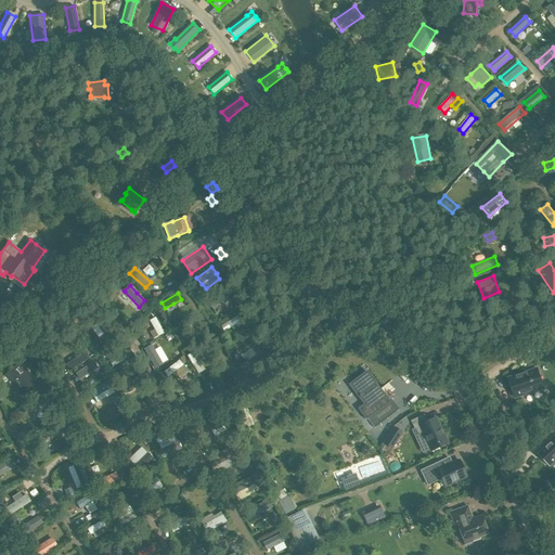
[(226,295),(210,304),(215,310),(230,301),(226,295)]
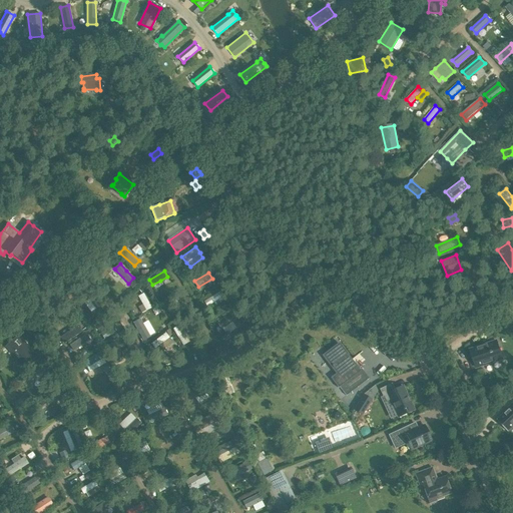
[(134,281),(129,286),(133,289),(138,285),(134,281)]
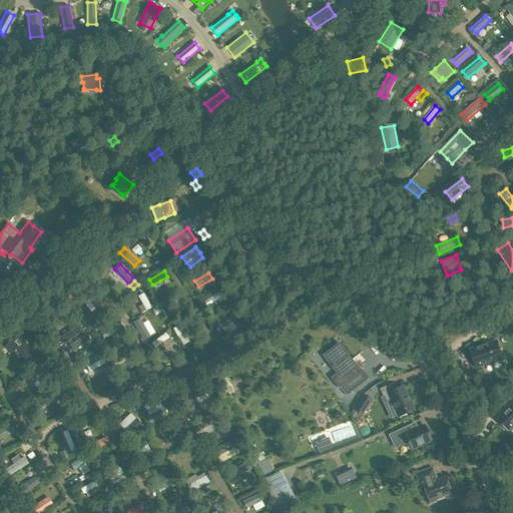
[(218,292),(204,302),(207,307),(222,298),(218,292)]
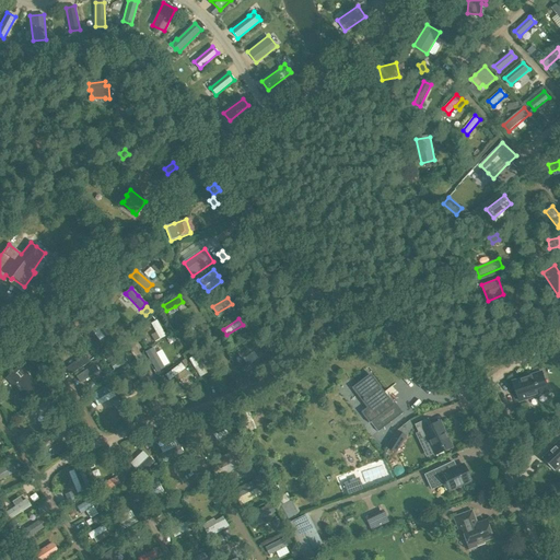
[(156,321),(151,324),(155,333),(160,340),(165,337),(156,321)]
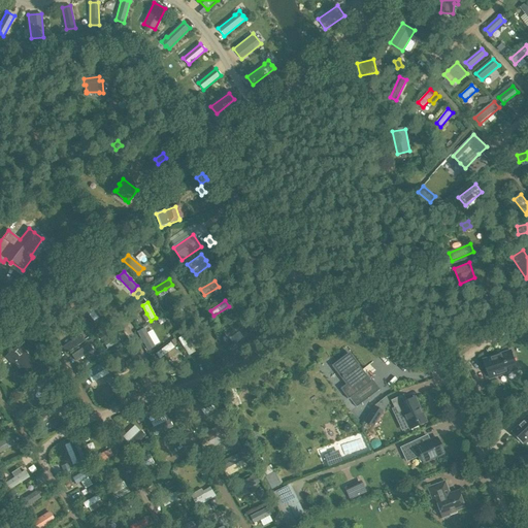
[(84,308),(77,314),(91,331),(97,327),(93,322),(87,312),(84,308)]
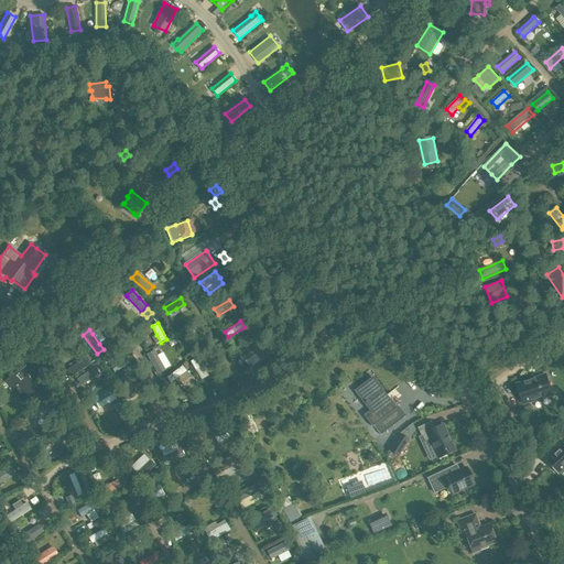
[(98,329),(93,334),(99,344),(105,339),(98,329)]
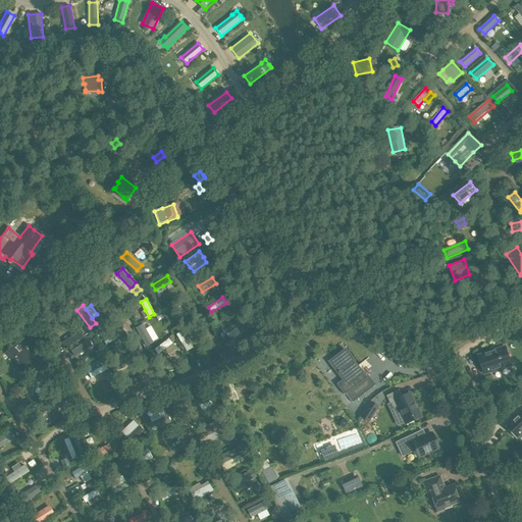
[(238,316),(220,328),(225,335),(237,327),(241,333),(248,329),(238,316)]
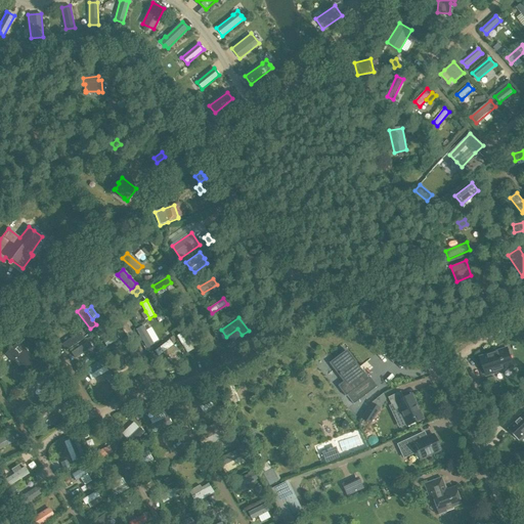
[(142,328),(137,331),(146,346),(151,343),(142,328)]
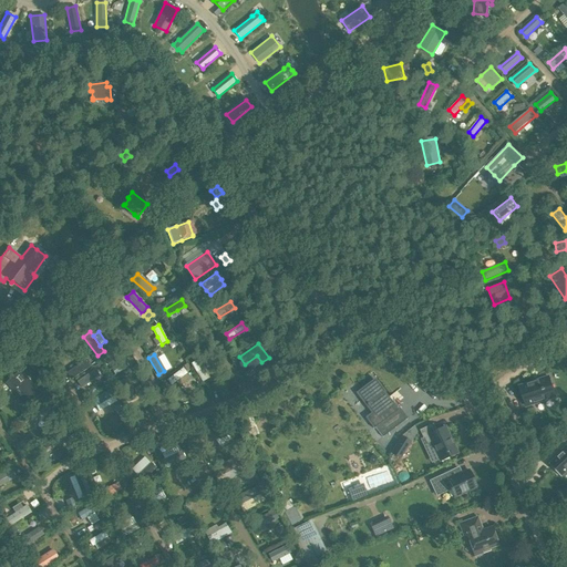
[(181,356),(175,359),(179,366),(185,362),(181,356)]
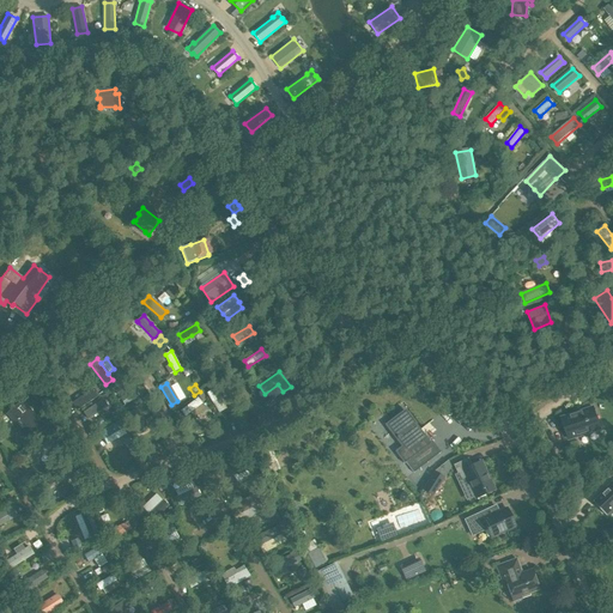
[(93,388),(73,402),(78,410),(98,395),(93,388)]
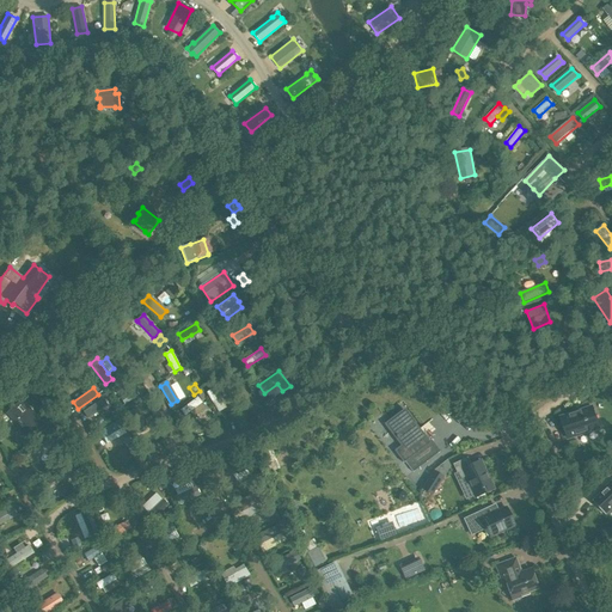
[(214,389),(207,393),(220,412),(226,409),(214,389)]
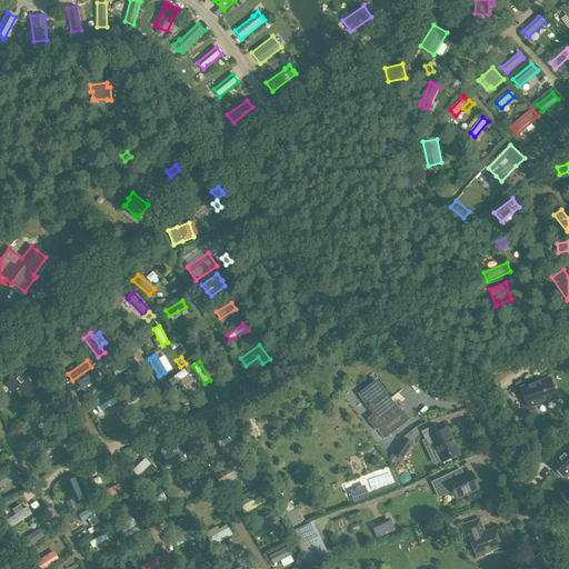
[(125,362),(111,371),(116,376),(128,368),(125,362)]
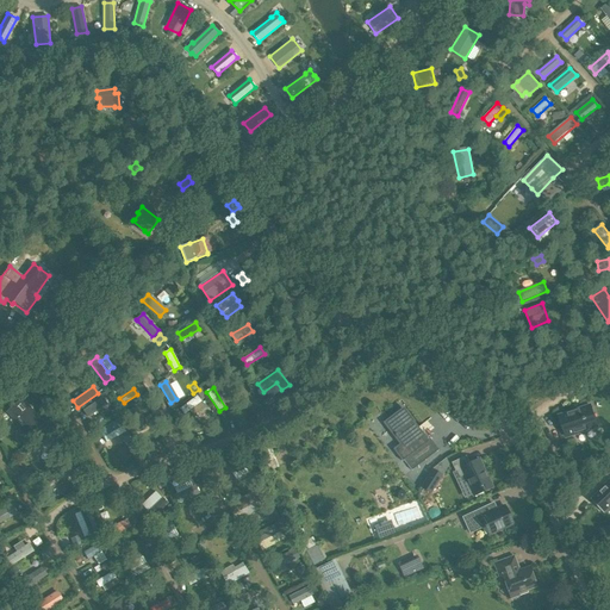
[(197,396),(180,409),(185,415),(190,410),(201,402),(197,396)]
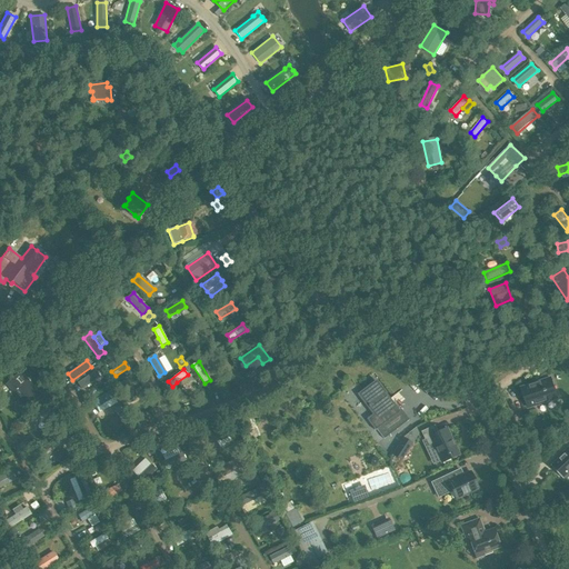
[(20,371),(6,385),(27,408),(41,395),(20,371)]
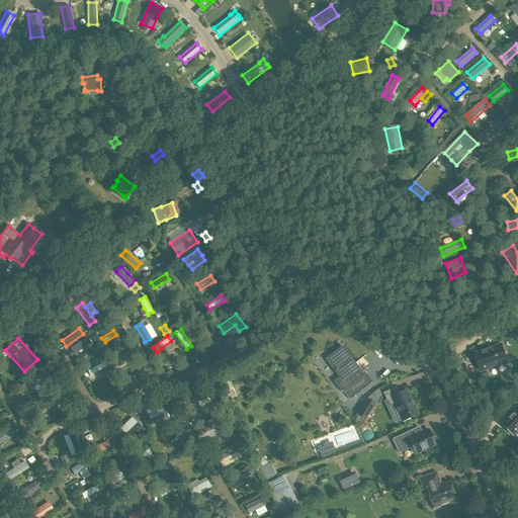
[(87,338),(71,348),(75,354),(91,344),(87,338)]
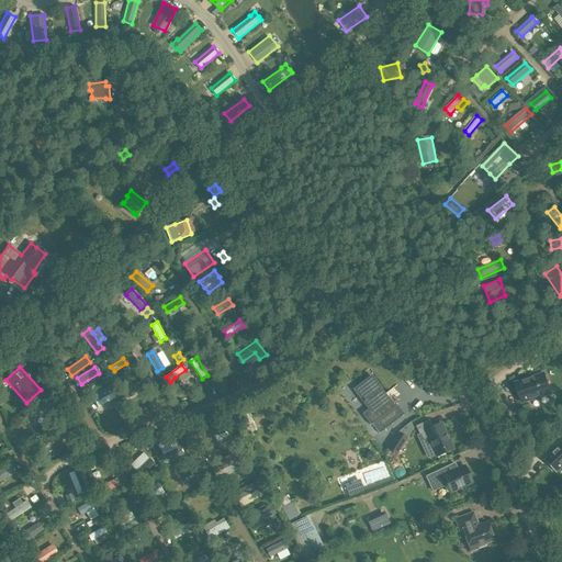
[(186,370),(175,378),(179,383),(189,375),(186,370)]
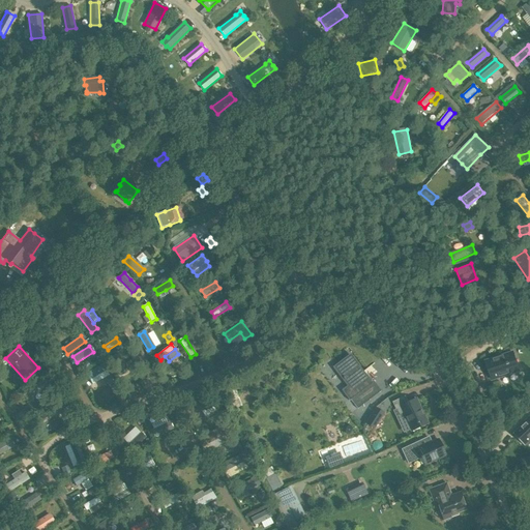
[(514,352),(486,362),(492,383),(522,373),(514,352)]
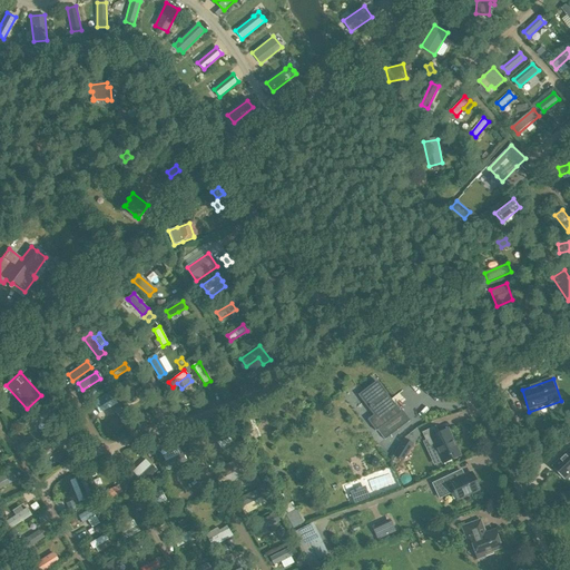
[(127,381),(119,384),(129,405),(137,402),(127,381)]
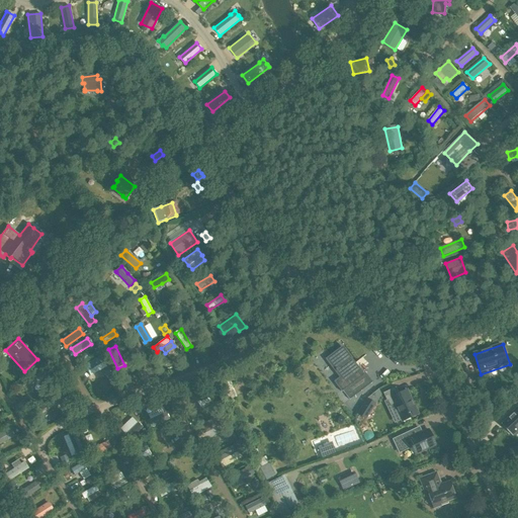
[(372,382),(371,381),(370,382),(363,372),(363,373),(362,374),(342,347),(343,347),(342,346),(341,346),(325,359),(340,378),(335,382),(341,391),(340,391),(341,392),(343,391),(349,400),(372,382)]
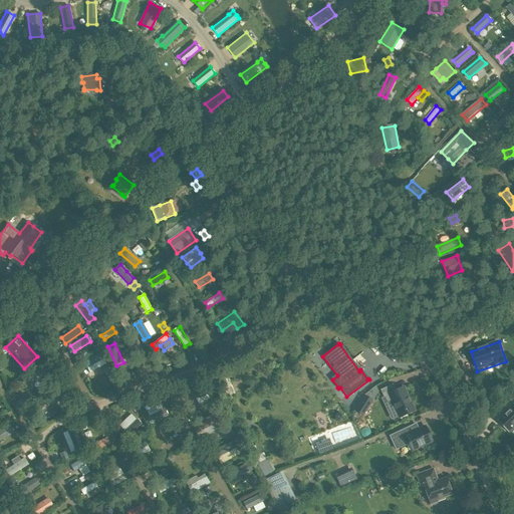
[(99,353),(83,362),(86,368),(103,359),(99,353)]
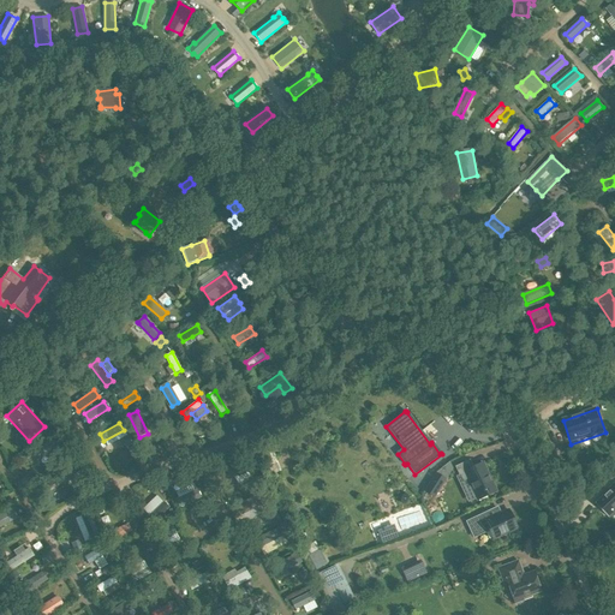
[(53,439),(33,452),(37,459),(58,446),(53,439)]
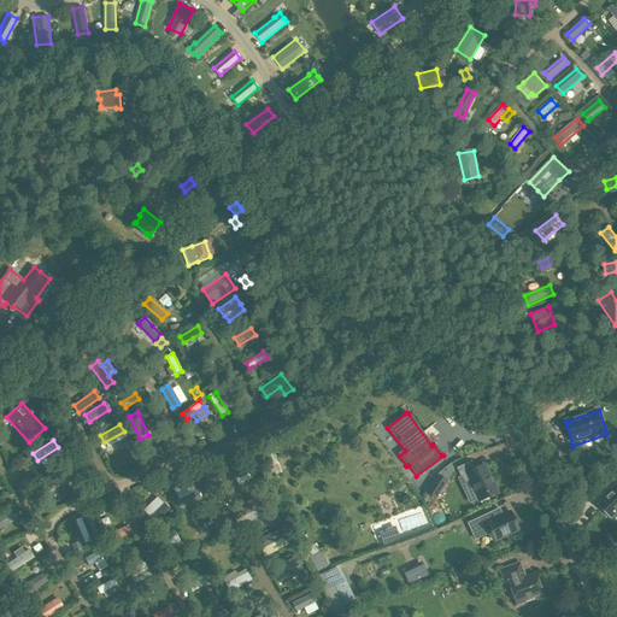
[(272,452),(260,457),(265,468),(276,463),(272,452)]
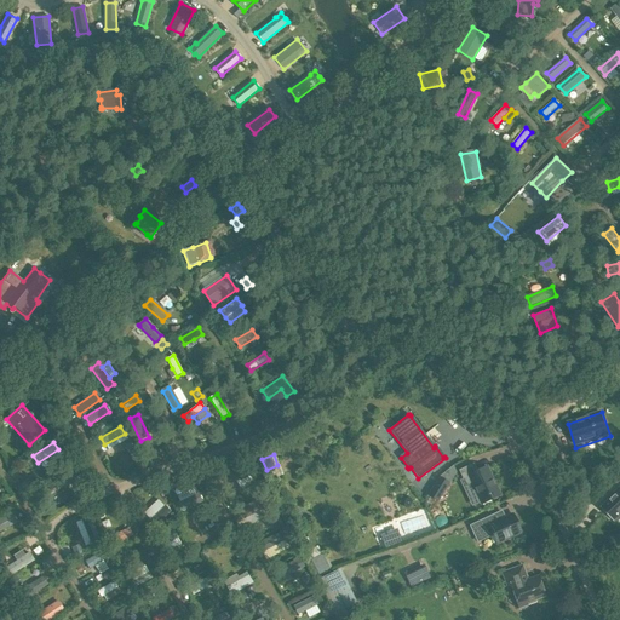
[(476,472),(474,465),(459,471),(463,480),(468,477),(481,505),(500,495),(487,468),(476,472)]
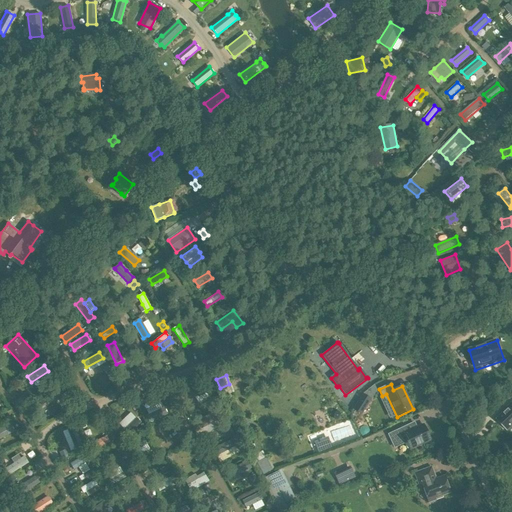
[(202,385),(184,395),(188,401),(205,391),(202,385)]
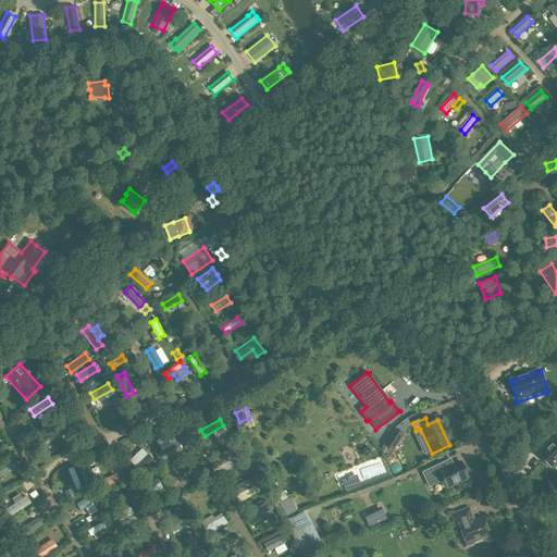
[(61,421),(41,434),(46,441),(65,428),(61,421)]
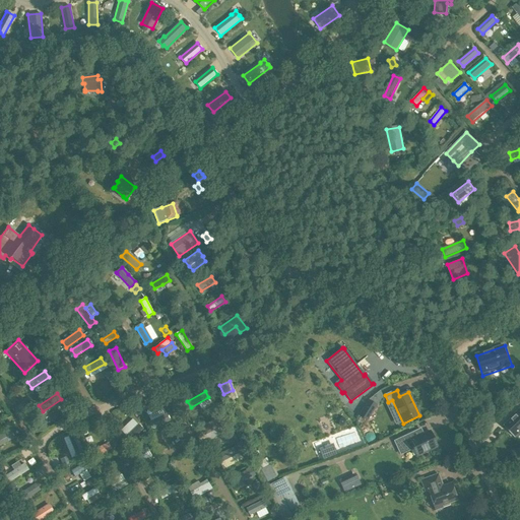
[(30,399),(25,402),(29,407),(35,404),(30,399)]
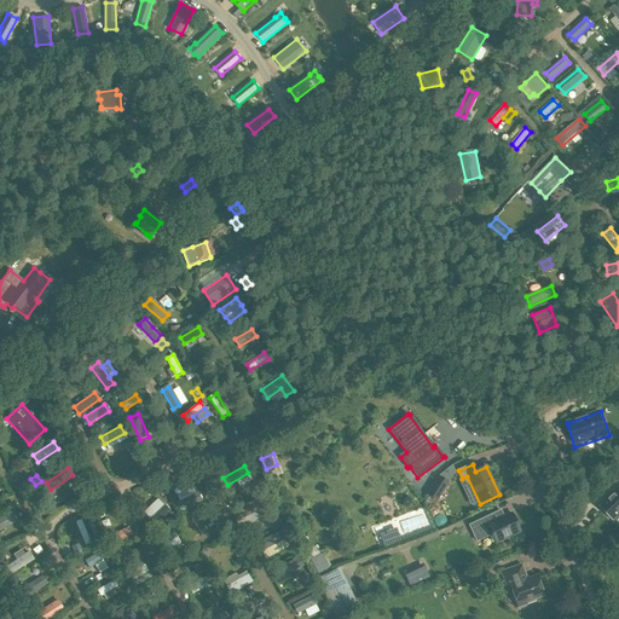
[(449,484),(438,476),(427,496),(437,502),(449,484)]
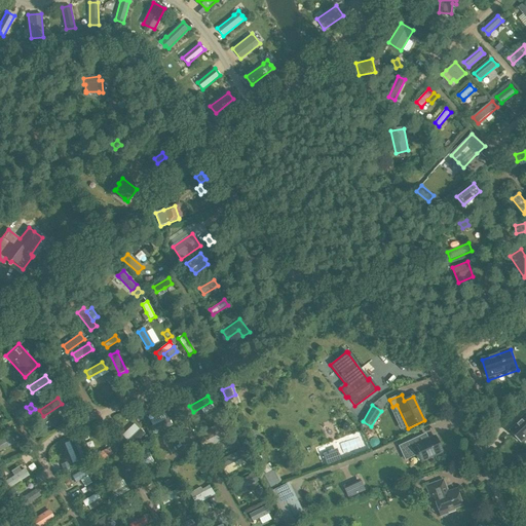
[(225,406),(220,409),(223,415),(229,412),(225,406)]
